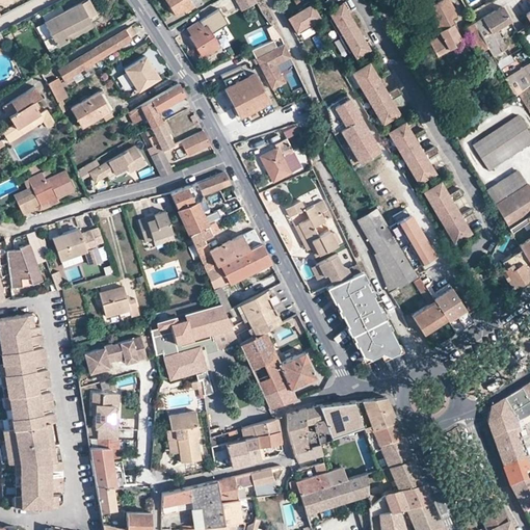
[(44,42),(49,51),(78,35),(75,30),(90,22),(89,20),(97,17),(87,0),(45,23),(46,25),(52,37),(44,42)]
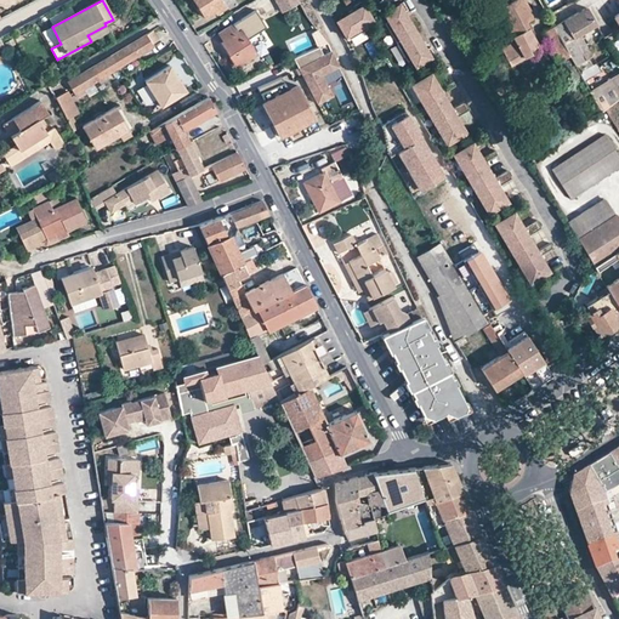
[(193,0),(205,18),(216,12),(217,15),(226,10),(220,0),(193,0)]
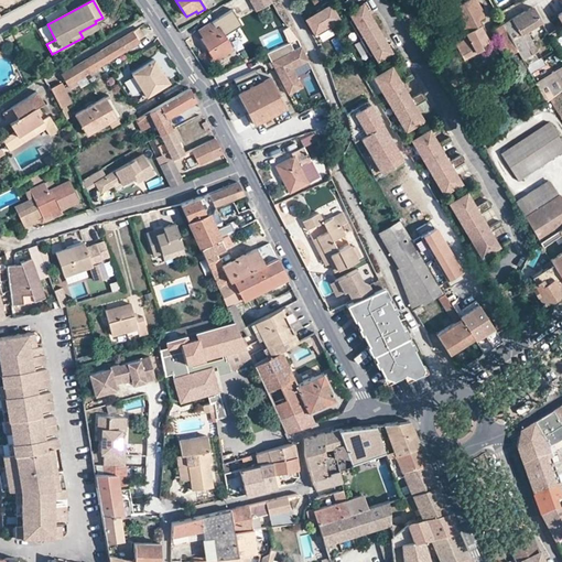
[(488,42),(477,21),(484,18),(474,0),(468,0),(464,3),(462,0),(452,0),(450,2),(469,40),(456,46),(464,60),(474,55),(483,50),(481,46),(488,42)]
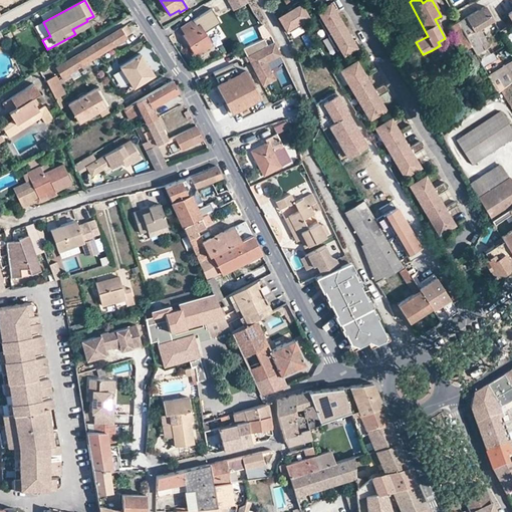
[(309,19),(299,3),(292,7),(294,10),(278,19),(288,35),(305,25),(303,22),(309,19)]
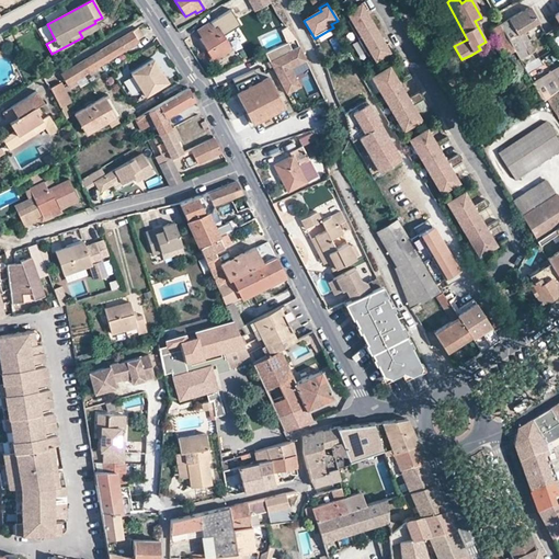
[(386,46),(365,12),(368,10),(364,3),(348,14),(351,21),(348,23),(368,57),(372,55),(376,63),(394,52),(389,44),(386,46)]
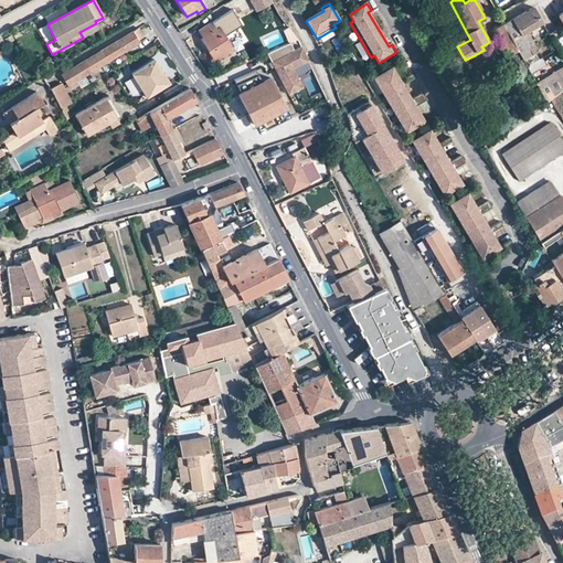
[(520,54),(523,61),(539,52),(528,32),(541,24),(533,10),(505,27),(520,54)]
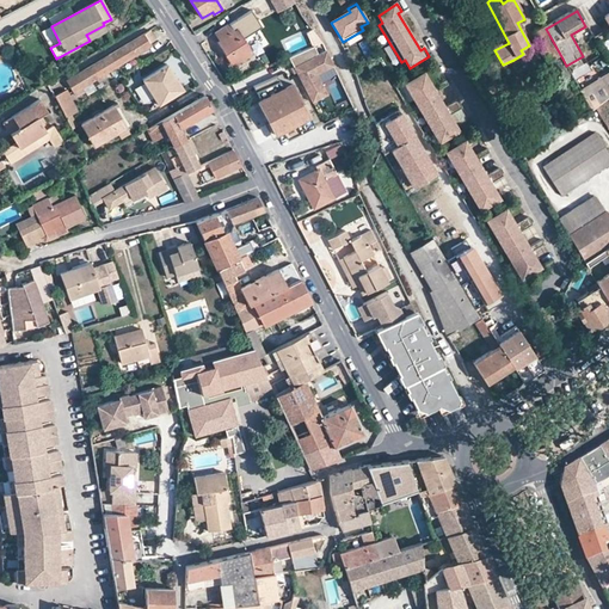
[(252,12),(216,35),(221,41),(219,43),(234,67),(253,55),(244,41),(263,29),(252,12)]
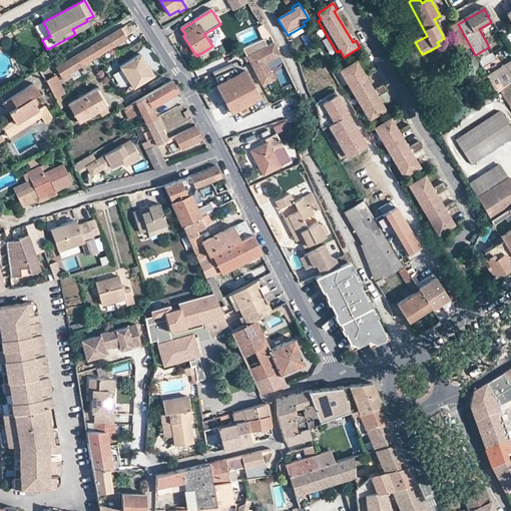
[(72,29),(75,34),(90,27),(87,21),(72,29)]
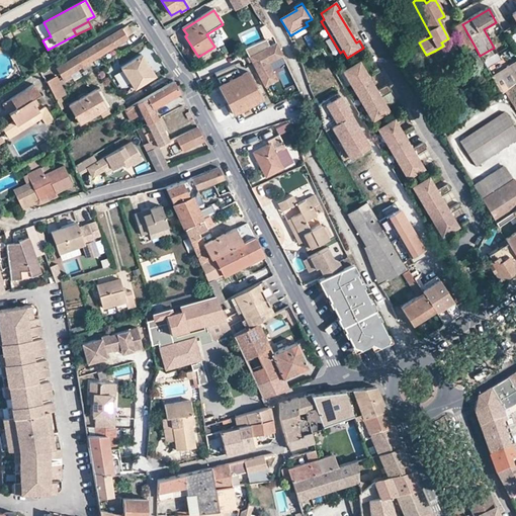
[(36,28),(43,40),(51,36),(45,24),(36,28)]
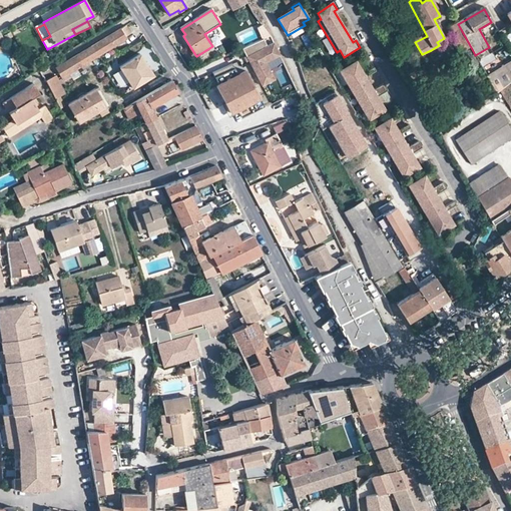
[(453,38),(460,52),(463,51),(465,53),(472,49),(458,24),(451,27),(456,36),(453,38)]
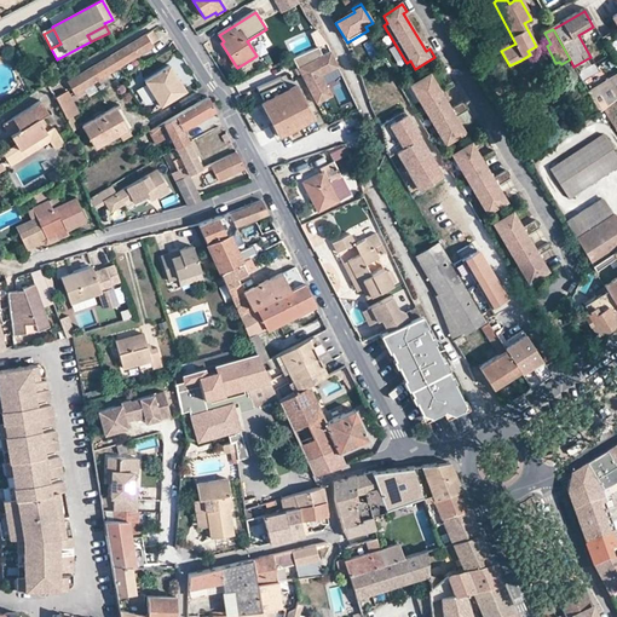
[(157,41),(151,32),(145,36),(111,57),(117,69),(154,48),(151,45),(157,41)]
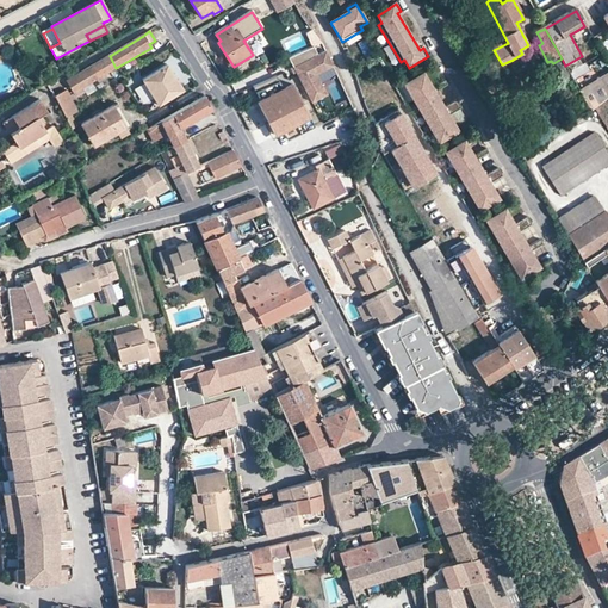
[(334,69),(326,53),(317,56),(314,48),(290,59),(311,104),(327,97),(317,76),(334,69)]
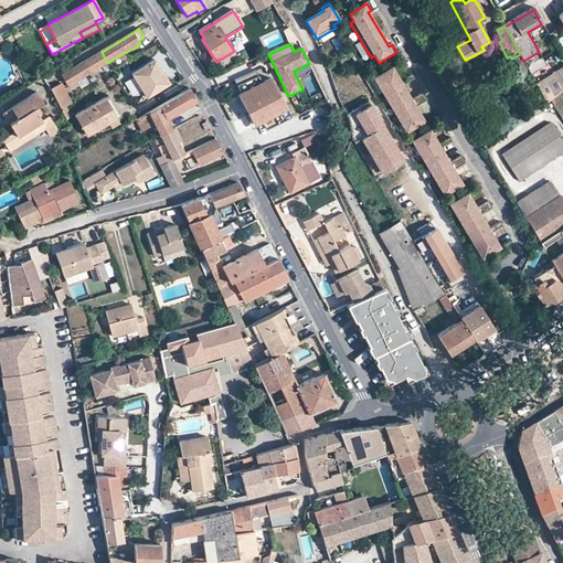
[(62,76),(70,89),(78,84),(76,82),(107,63),(102,52),(62,76)]
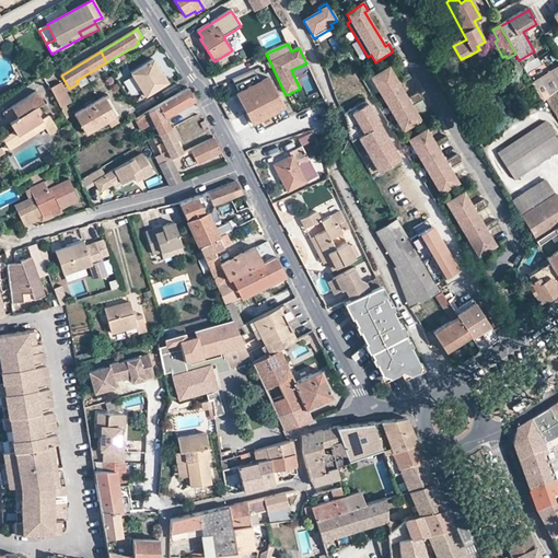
[(131,74),(146,97),(167,83),(153,60),(131,74)]
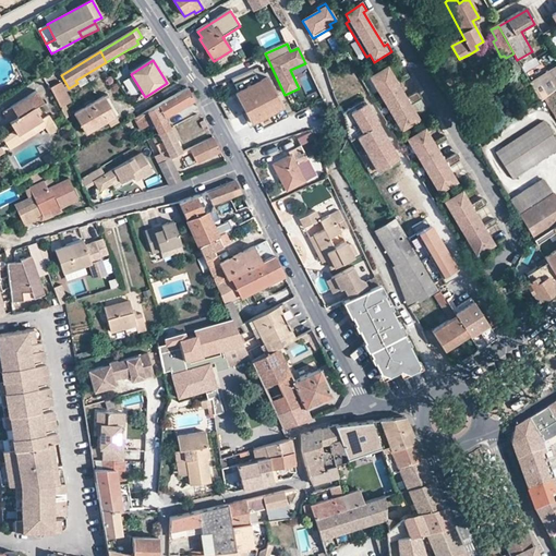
[(408,103),(400,89),(411,82),(407,75),(396,82),(387,68),(371,79),(402,131),(419,121),(410,107),(422,100),(420,96),(408,103)]
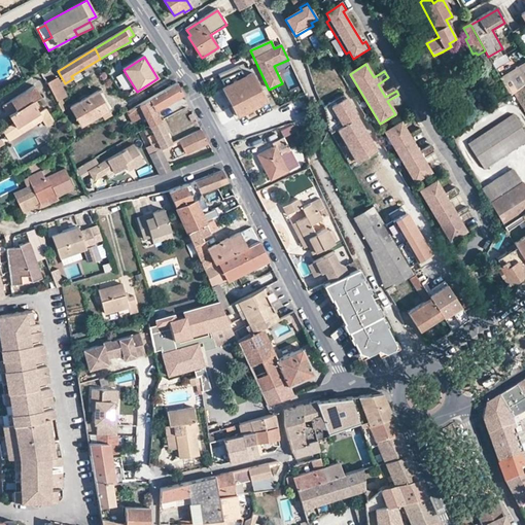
[(240,67),(218,77),(239,115),(243,113),(248,123),(271,110),(251,75),(245,78),(240,67)]
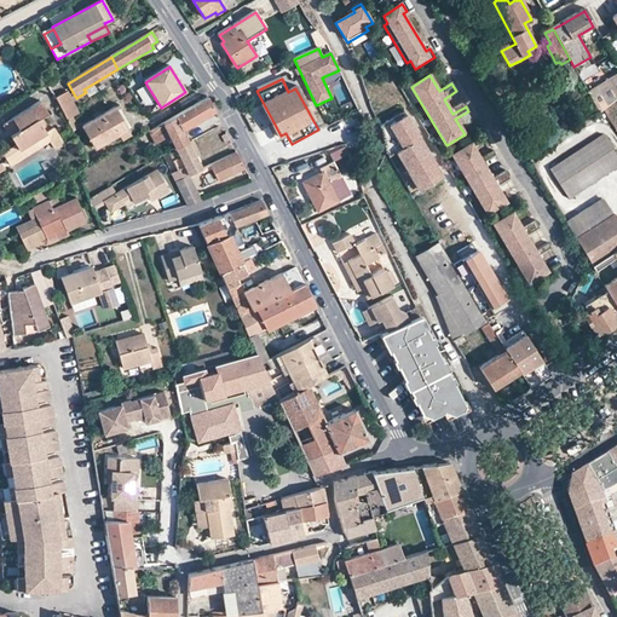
[(149,109),(156,104),(143,85),(136,90),(149,109)]
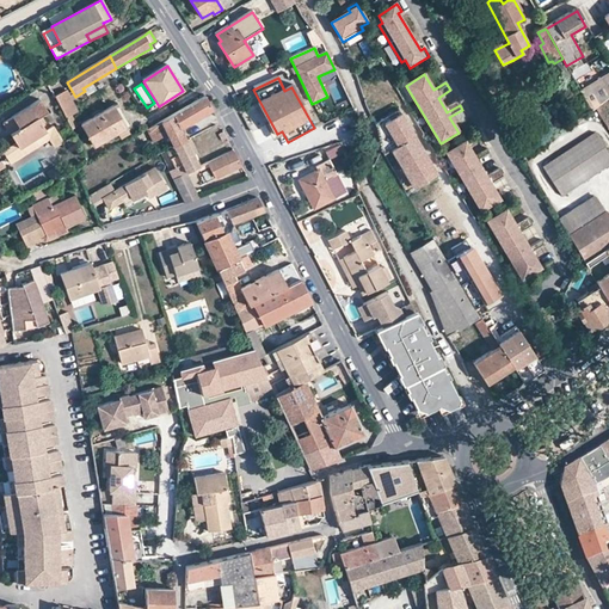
[(55,97),(73,130),(77,128),(71,116),(78,112),(67,92),(55,97)]
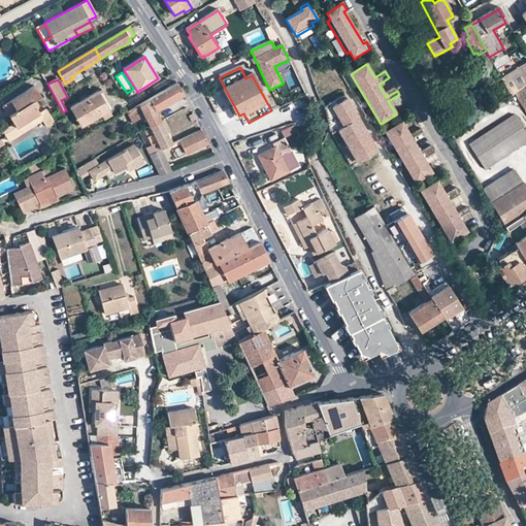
[(151,100),(156,111),(184,96),(177,85),(151,100)]
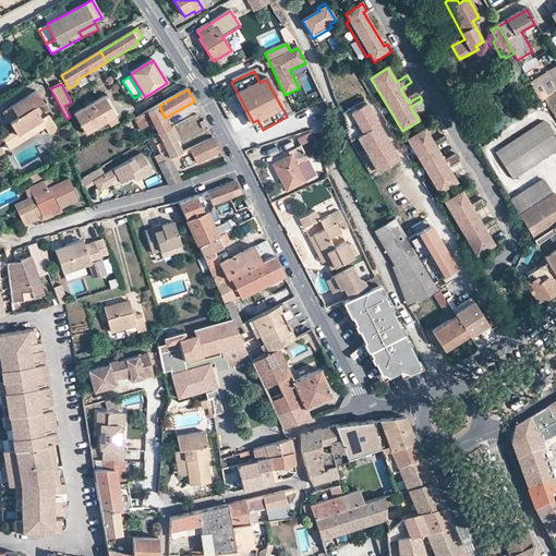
[(10,122),(19,137),(43,121),(34,108),(43,101),(37,92),(12,108),(17,118),(10,122)]
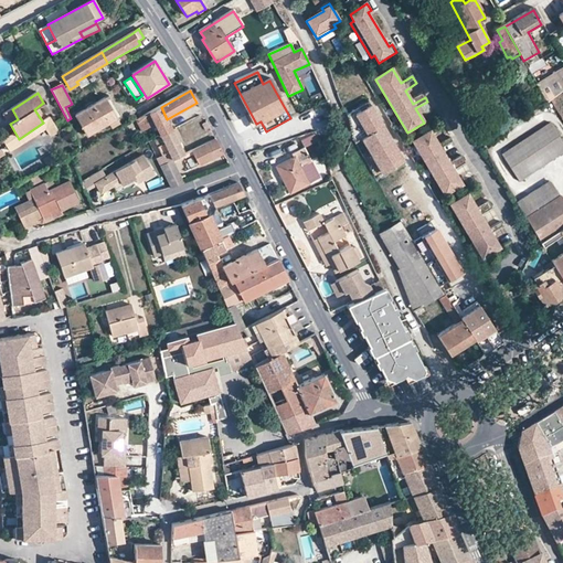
[(75,116),(87,136),(108,124),(117,118),(105,98),(75,116)]
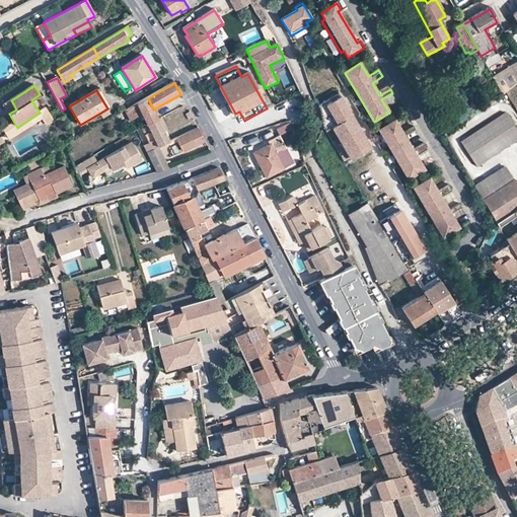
[(498,98),(502,103),(510,98),(506,92),(503,95),(498,98)]
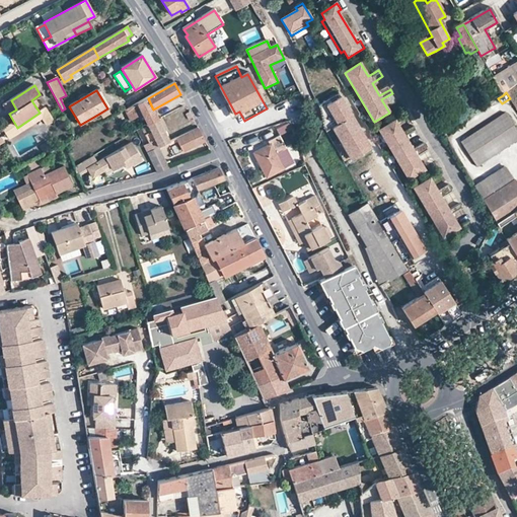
[(327,104),(341,96),(340,94),(325,102),(327,104)]
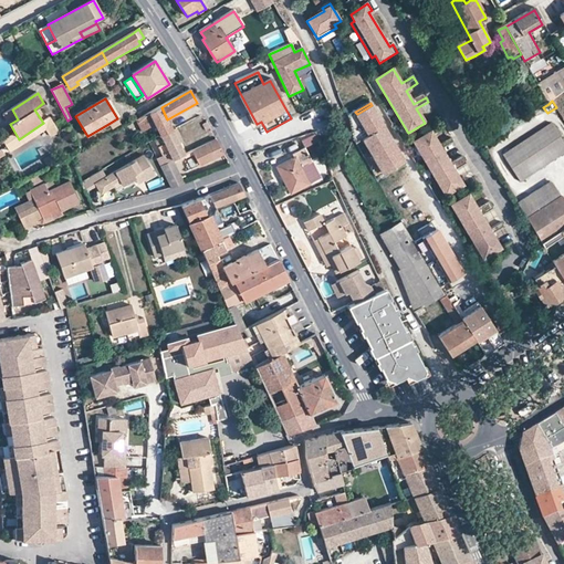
[(355,112),(347,116),(352,125),(353,129),(354,137),(359,134),(383,171),(393,165),(395,168),(406,162),(372,105),(357,114),(355,112)]
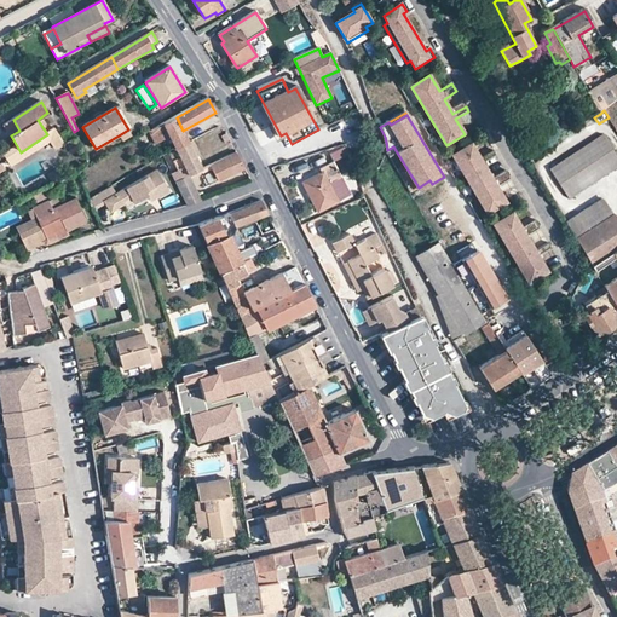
[(150,132),(157,145),(169,138),(177,150),(189,143),(183,131),(177,117),(150,132)]
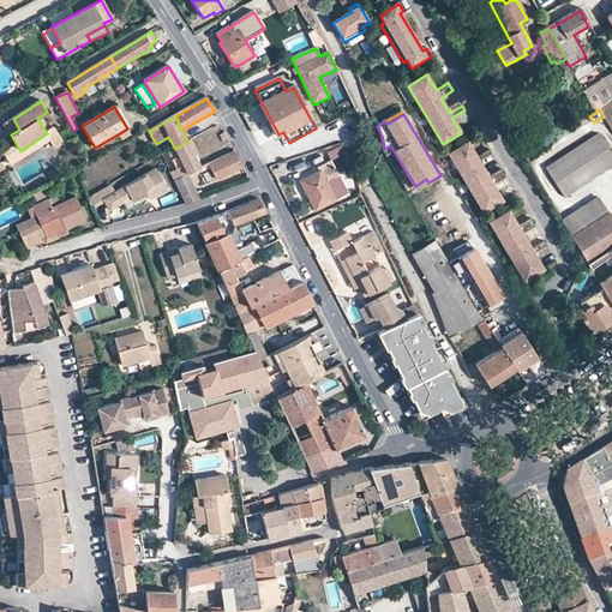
[(118,135),(123,142),(132,137),(127,129),(118,135)]
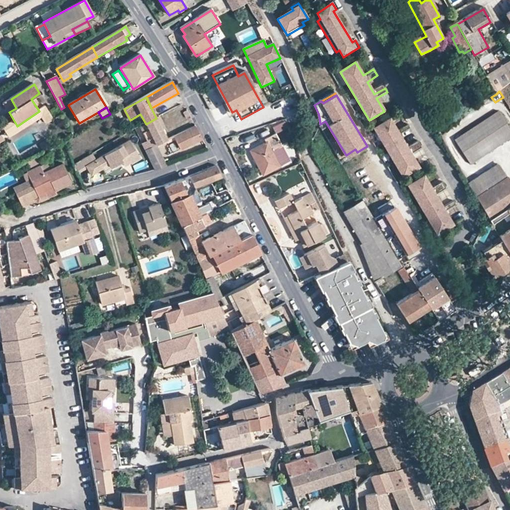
[(17,126),(20,131),(43,118),(39,111),(17,126)]
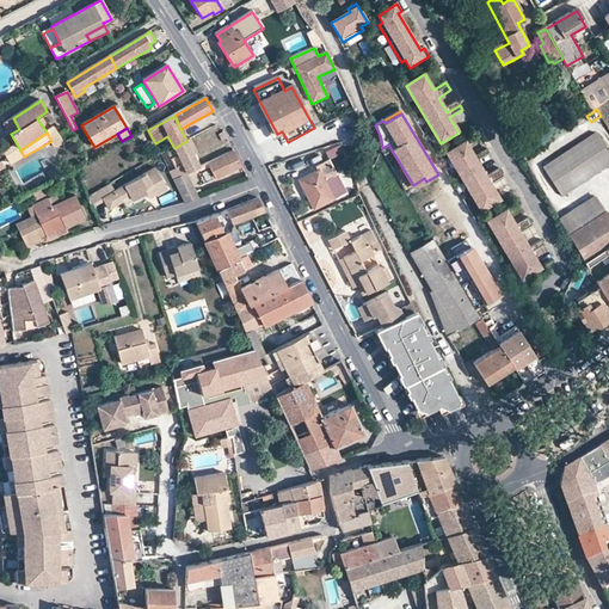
[(545,167),(563,196),(608,165),(608,154),(596,135),(545,167)]
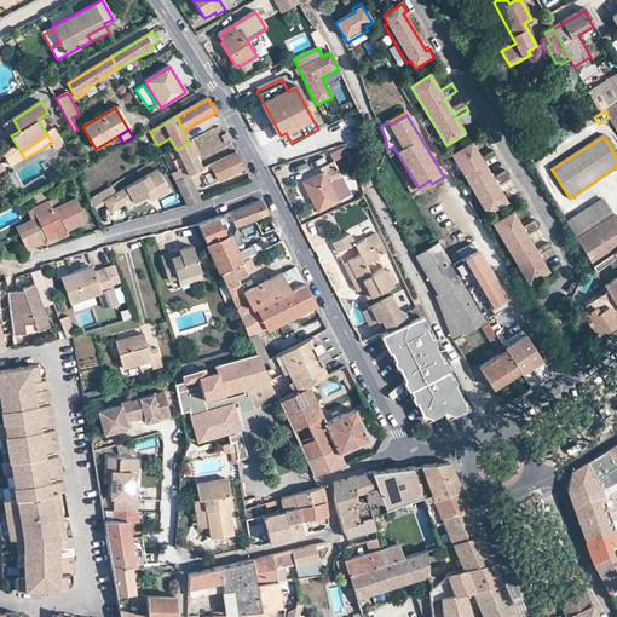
[(177,150),(190,177),(203,171),(189,143),(177,150)]
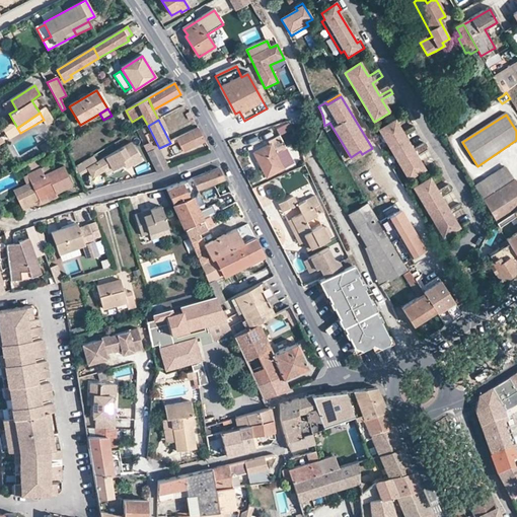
[(415,154),(407,141),(418,134),(414,128),(402,134),(395,122),(380,131),(410,179),(425,170),(417,157),(428,151),(426,147),(415,154)]
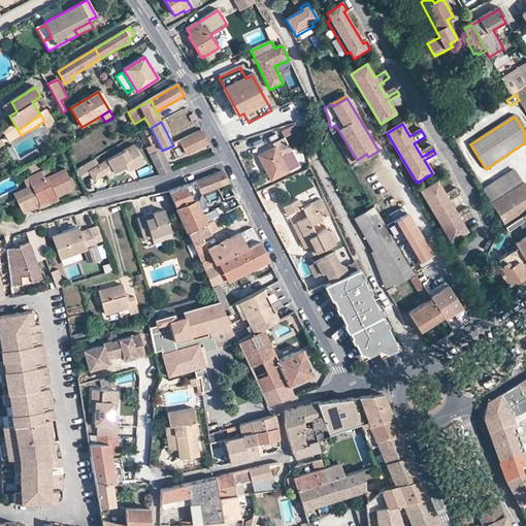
[(282,132),(285,138),(297,133),(294,126),(282,132)]
